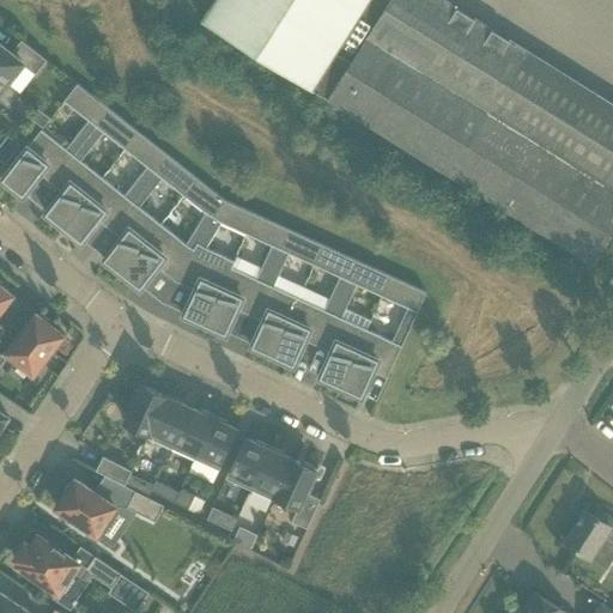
[(370,0),(360,16),(334,0),(214,0),(202,22),(594,265),(612,235),(612,105),(441,0),(370,0)]
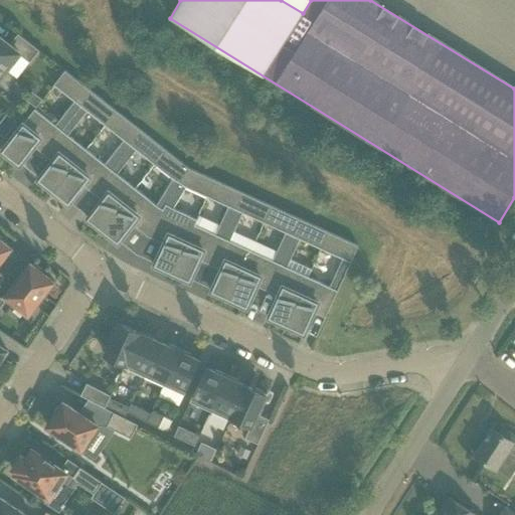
[(0,65),(6,70),(19,54),(29,62),(39,50),(18,33),(9,44),(0,36),(0,65)]
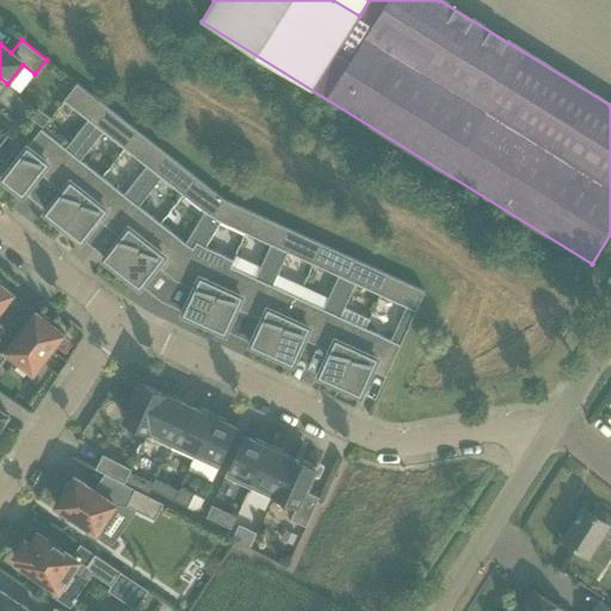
[(66,149),(41,129),(2,179),(5,181),(4,183),(17,193),(18,191),(23,195),(39,173),(51,181),(109,109),(78,84),(63,100),(88,121),(66,149)]
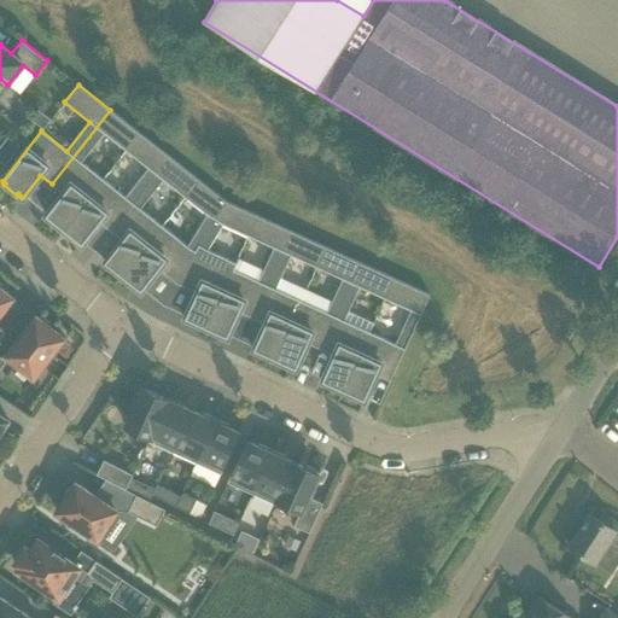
[(44,129),(51,120),(39,110),(31,120),(44,129)]
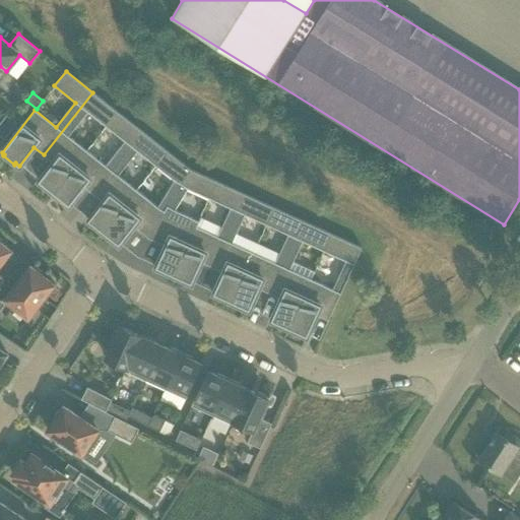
[(92,92),(44,154),(53,163),(39,181),(43,184),(41,186),(52,195),(87,151),(68,136),(87,112),(107,127),(118,113),(92,92)]
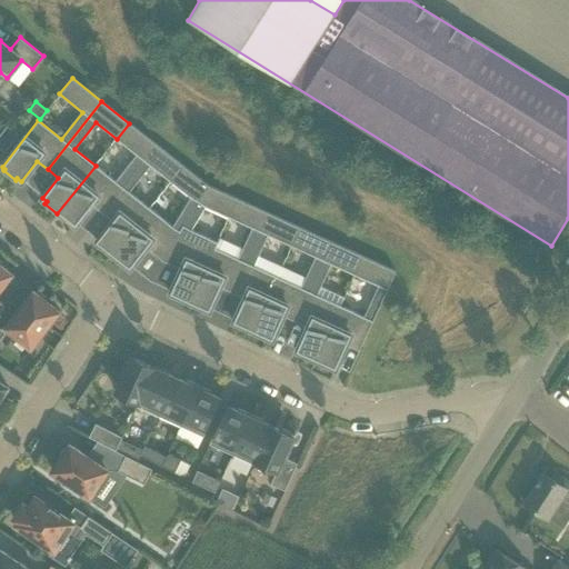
[(116,181),(96,166),(57,213),(70,223),(71,221),(76,225),(91,205),(102,212),(156,145),(129,123),(117,139),(137,155),(116,181)]
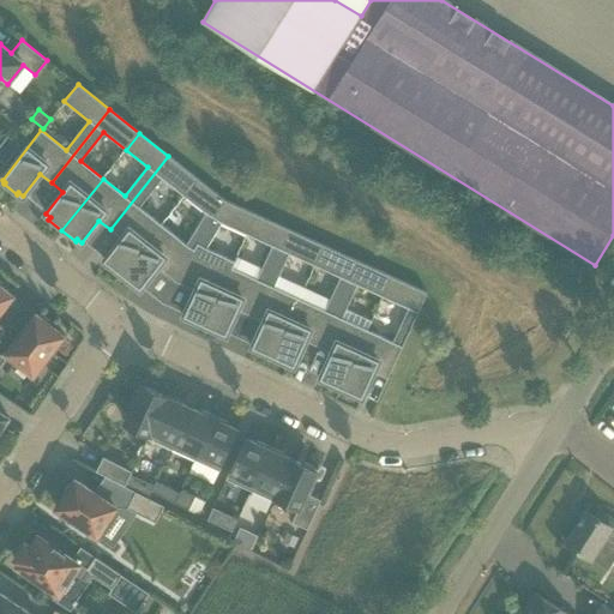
[(0,145),(12,155),(20,145),(8,136),(0,145)]
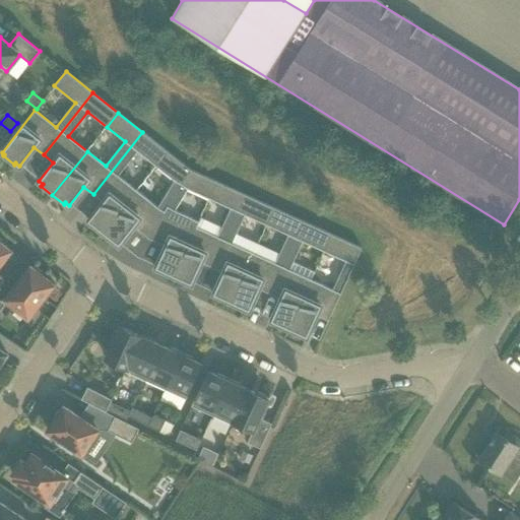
[(10,131),(0,123),(0,135),(4,139),(10,131)]
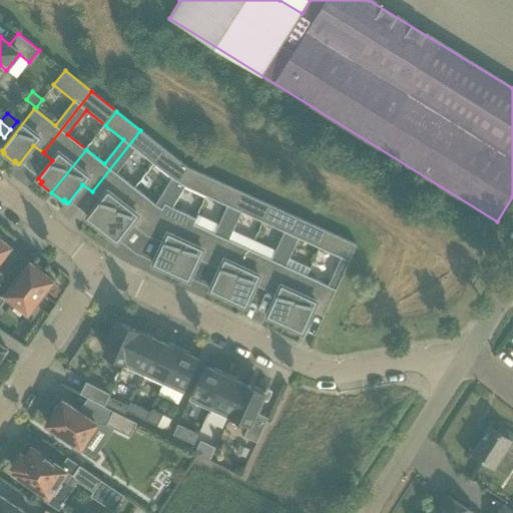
[(140,130),(92,191),(101,199),(87,217),(91,220),(89,222),(100,231),(135,187),(116,173),(135,149),(154,163),(165,149),(140,130)]
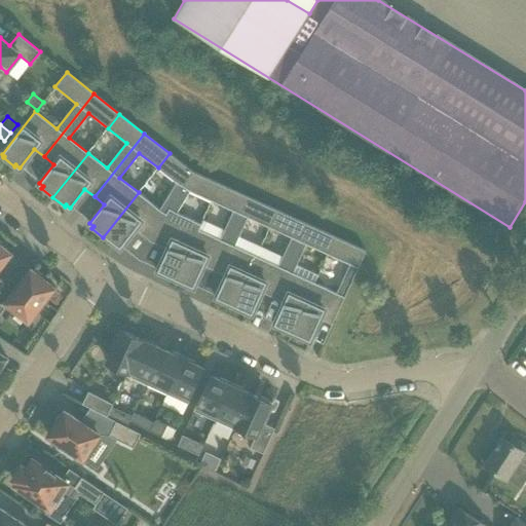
[(160,210),(139,192),(103,237),(115,247),(116,245),(120,248),(135,229),(150,240),(192,172),(170,153),(158,167),(177,183),(160,210)]
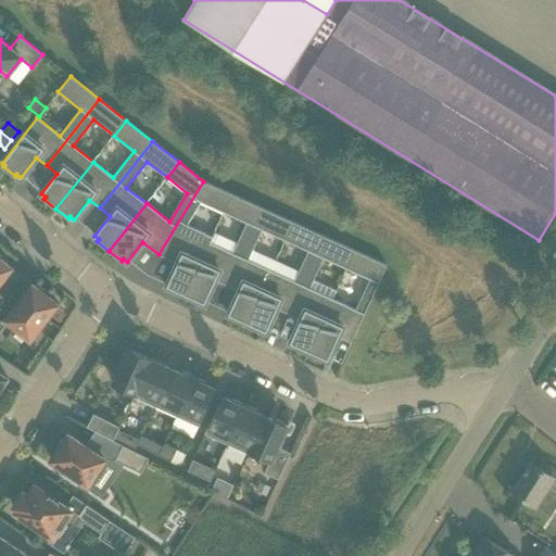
[(203,181),(159,254),(177,263),(166,286),(172,288),(171,290),(185,297),(212,237),(187,225),(201,202),(224,212),(231,194),(203,181)]
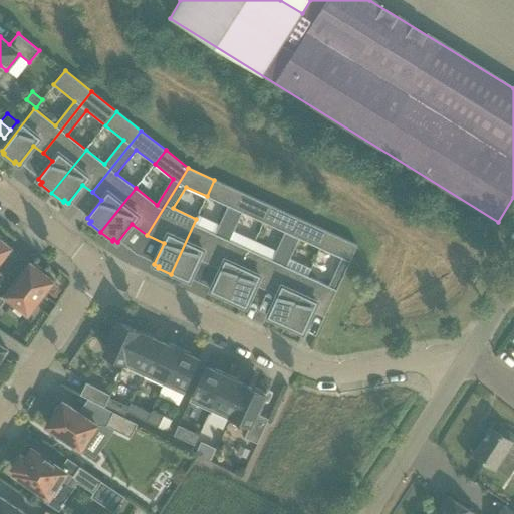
[(196,219),(171,274),(184,280),(185,278),(189,280),(199,259),(210,264),(243,193),(214,180),(207,196),(228,206),(215,234),(195,224),(197,219),(196,219)]
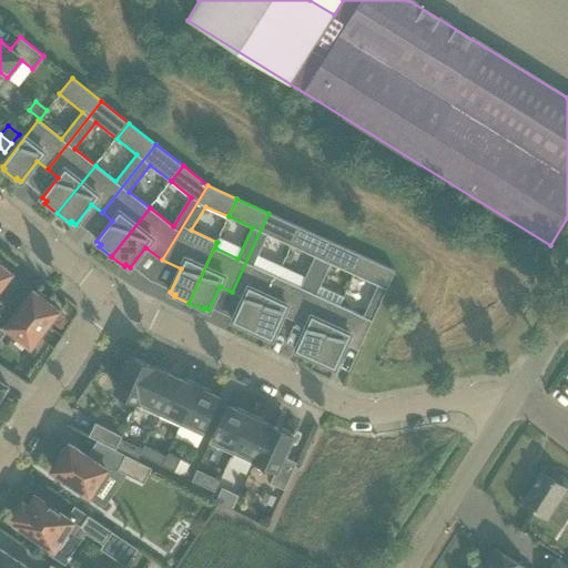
[(300,227),(269,213),(232,292),(244,297),(233,321),(239,323),(237,325),(252,332),(277,276),(253,265),(267,235),(291,245),(300,227)]
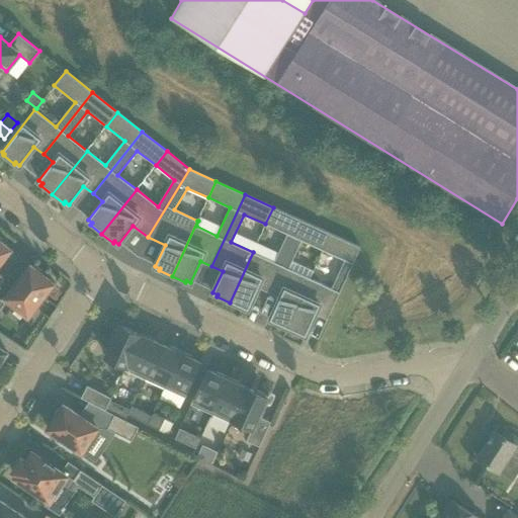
[(274,262),(253,252),(230,303),(243,309),(244,307),(248,309),(258,287),(269,292),(301,221),(273,207),(265,224),(287,234),(274,262)]
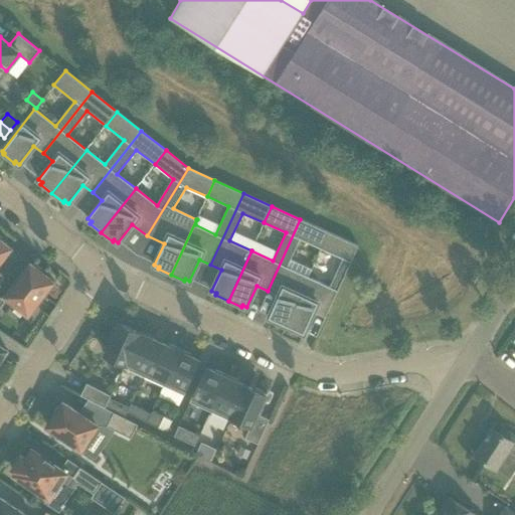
[(300,219),(268,291),(279,296),(269,317),(273,319),(272,321),(285,327),(308,277),(287,267),(300,239),(321,248),(329,232),(300,219)]
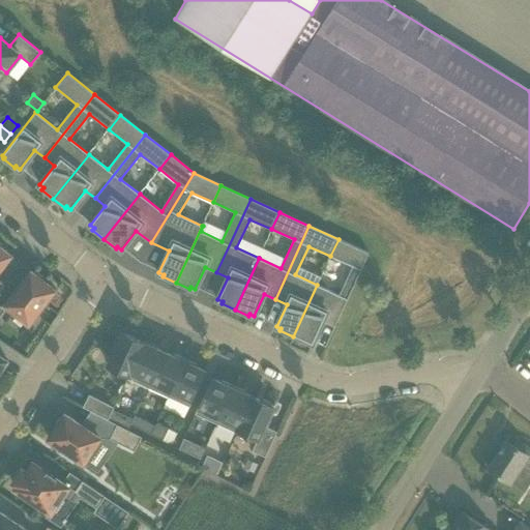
[(317,285),(293,336),(306,343),(307,341),(313,343),(323,321),(334,326),(369,253),(339,239),(330,256),(353,266),(340,295),(317,285)]
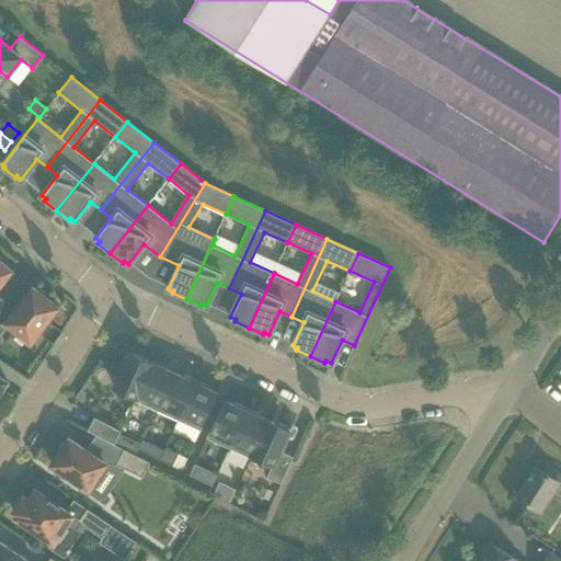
[(0,307),(4,301),(0,298),(0,284),(11,271),(4,264),(4,261),(0,256),(0,307)]
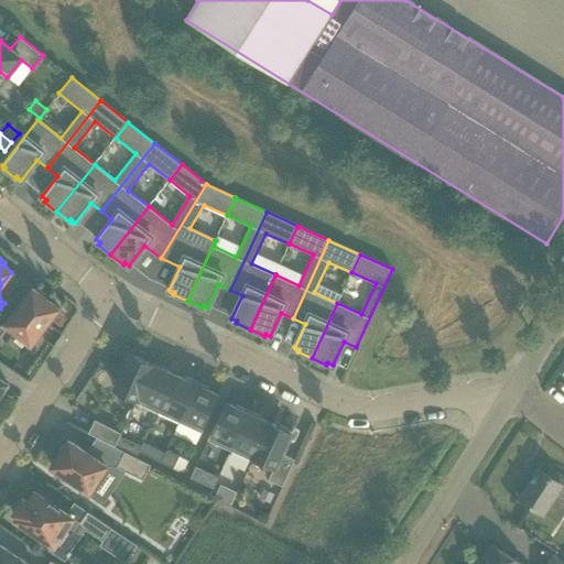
[(58,308),(49,301),(49,296),(39,290),(35,290),(34,289),(6,324),(31,344),(58,308)]
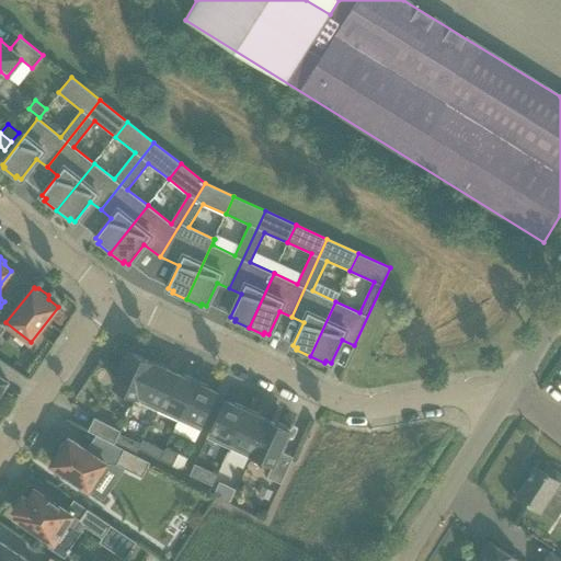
[(135,400),(152,361),(151,363),(129,353),(127,358),(124,357),(117,370),(121,371),(114,386),(136,396),(134,400),(135,400)]
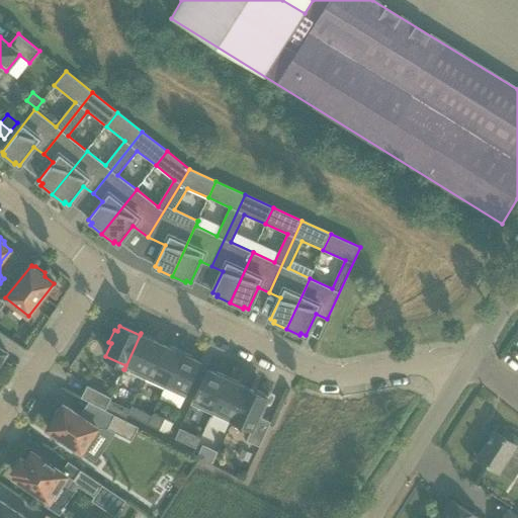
[(154,338),(141,333),(124,369),(145,378),(160,344),(153,341),(154,338)]
